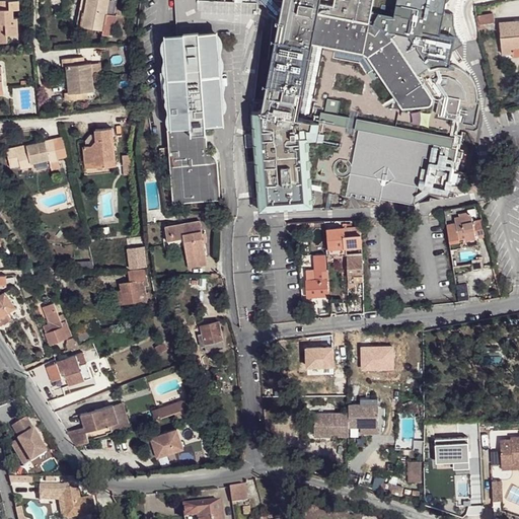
[(0,0),(0,42),(8,42),(7,34),(7,30),(18,29),(17,17),(14,17),(13,9),(19,9),(18,0),(0,0)]
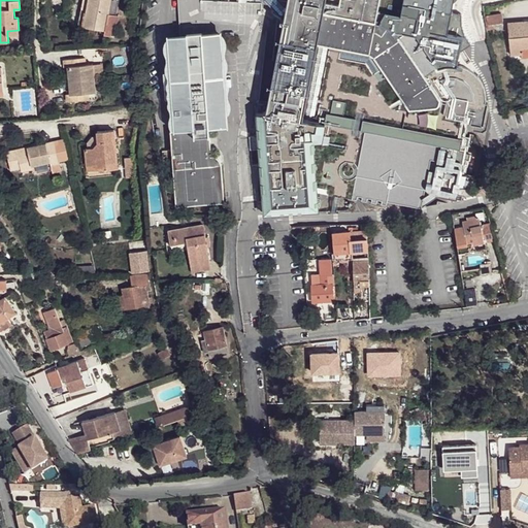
[(84,27),(88,0),(83,0),(78,26),(84,27)]
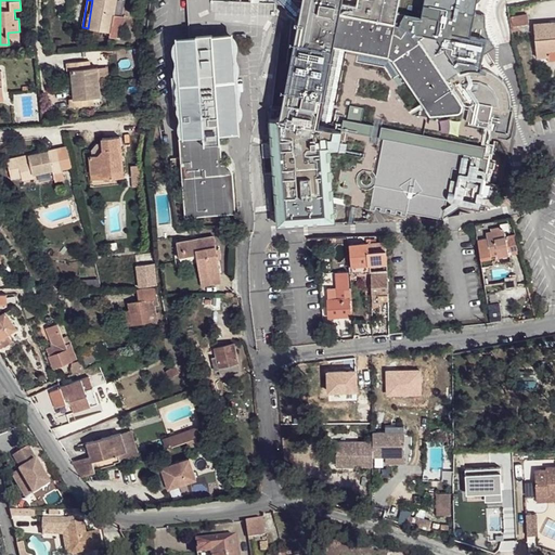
[(92,0),(88,28),(111,33),(110,37),(120,39),(125,16),(115,14),(116,0),(92,0)]
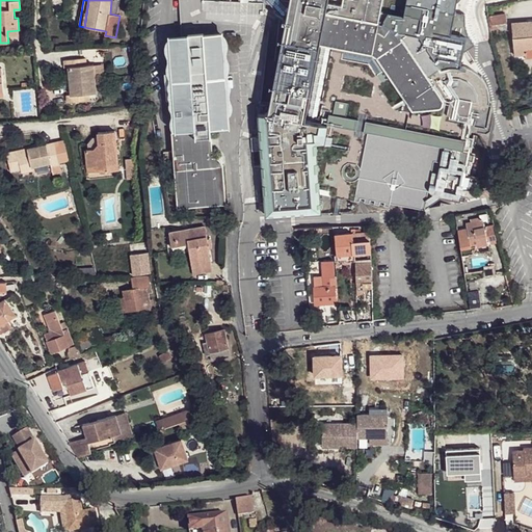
[(268,0),(283,18),(290,19),(272,113),(261,114),(269,217),(323,212),(321,188),(335,191),(335,197),(356,202),(361,202),(362,198),(367,198),(366,203),(371,204),(372,201),(376,202),(376,204),(381,205),(382,201),(387,202),(386,206),(392,207),(393,203),(424,209),(442,198),(460,204),(473,148),(464,145),(470,124),(476,126),(477,128),(489,131),(495,109),(493,104),(491,97),(487,90),(483,83),(477,77),(468,72),(459,69),(449,70),(441,72),(436,63),(447,56),(459,47),(431,4),(431,9),(430,14),(427,18),(423,20),(419,22),(414,21),(409,20),(405,14),(401,17),(396,20),(406,33),(402,36),(399,32),(396,29),(394,27),(388,24),(383,23),(381,22),(378,22),(382,0),(268,0)]
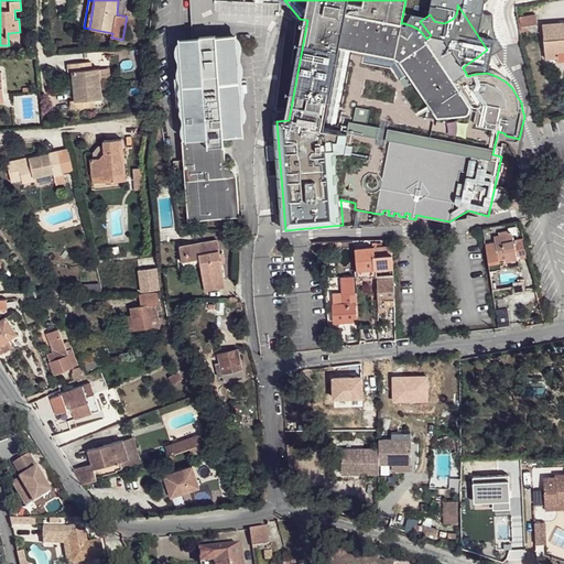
[(535,25),(534,15),(520,19),(522,29),(535,25)]
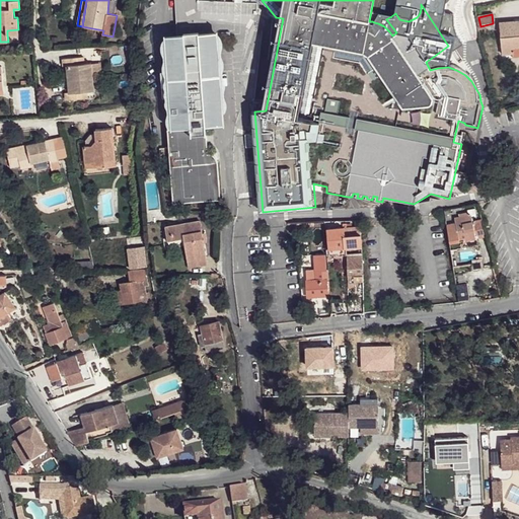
[(518,47),(518,25),(517,26),(516,21),(500,23),(503,55),(513,54),(513,48),(518,47)]
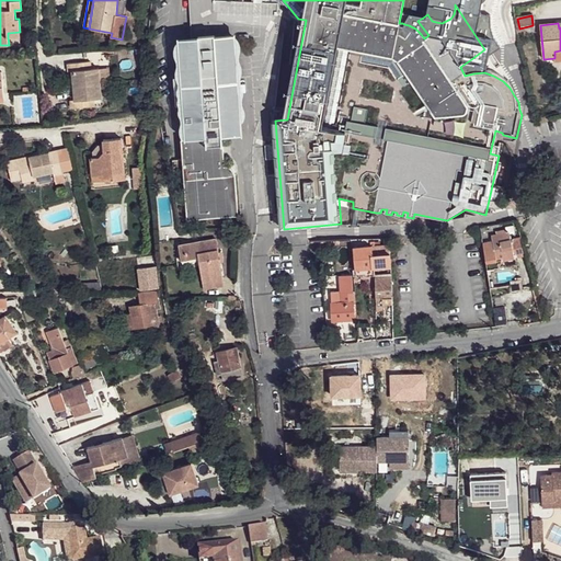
[(181,126),(182,138),(222,136),(243,134),(242,125),(237,35),(210,37),(210,34),(199,34),(199,36),(179,37),(182,83),(185,126),(181,126)]
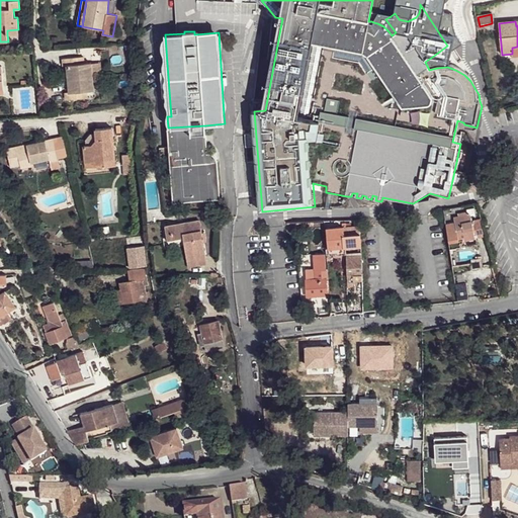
[(67,66),(70,92),(66,93),(67,100),(83,98),(82,92),(87,91),(94,90),(92,76),(91,64),(91,63),(85,64),(80,64),(79,57),(63,59),(64,66),(67,66)]
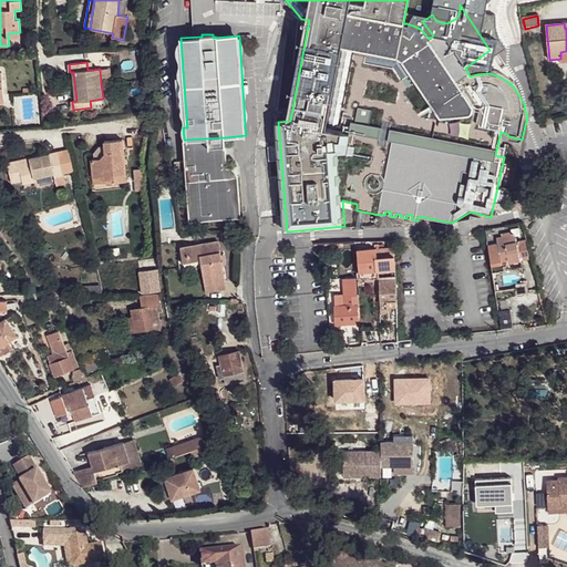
[(100,70),(101,83),(112,82),(111,69),(100,70)]
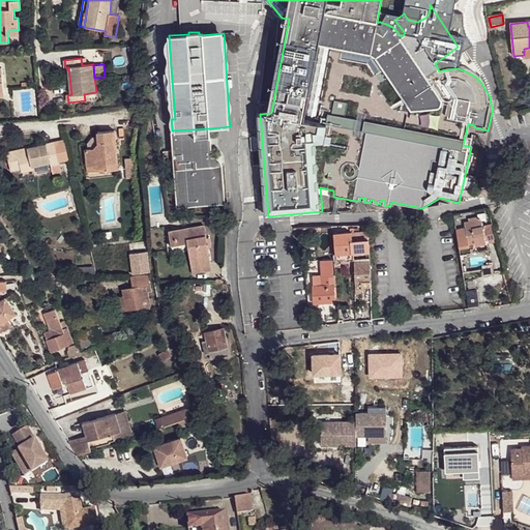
[(174,160),(177,207),(225,204),(223,167),(223,166),(222,163),(221,162),(221,159),(218,158),(217,157),(214,156),(212,156),(210,128),(172,130),(173,150),(164,151),(164,160),(174,160)]
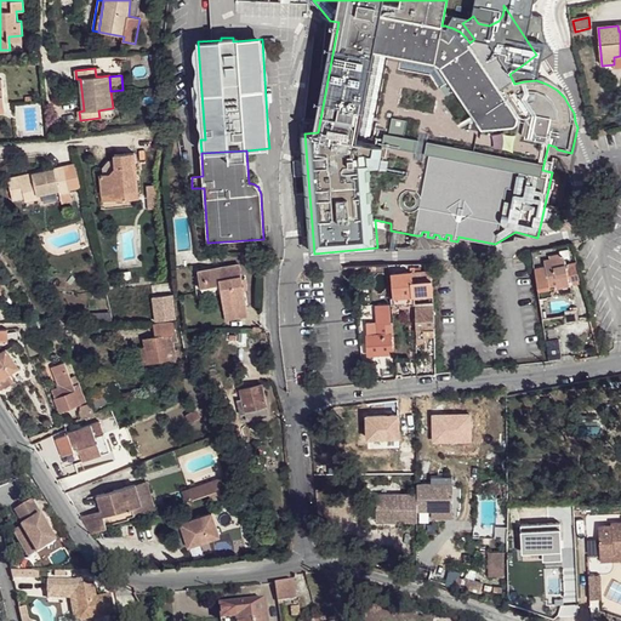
[(101,176),(103,195),(113,194),(113,197),(126,195),(126,199),(138,198),(135,153),(115,154),(115,167),(110,175),(101,176)]
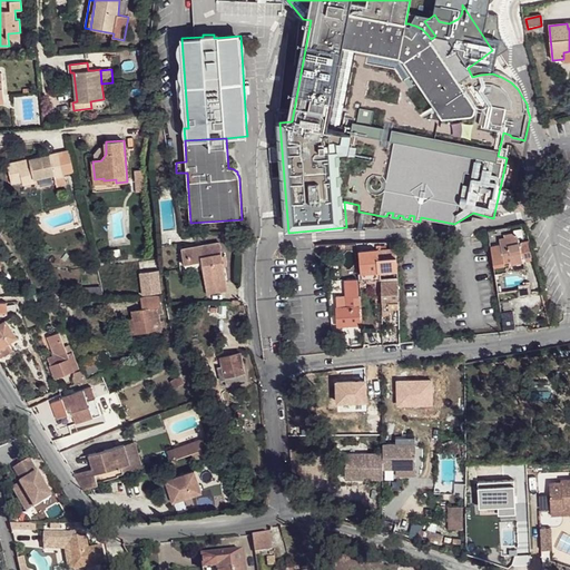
[(7,164),(11,184),(22,182),(23,185),(36,183),(36,179),(55,175),(55,178),(65,176),(59,153),(30,159),(31,164),(19,167),(18,161),(7,164)]
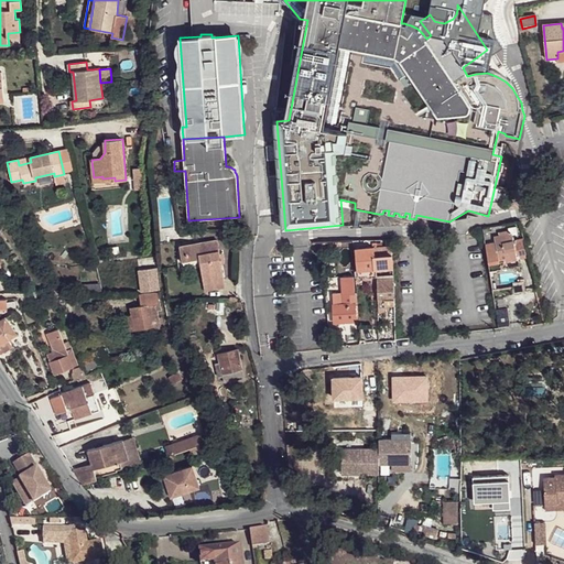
[(133,169),(134,190),(143,190),(141,167),(133,169)]
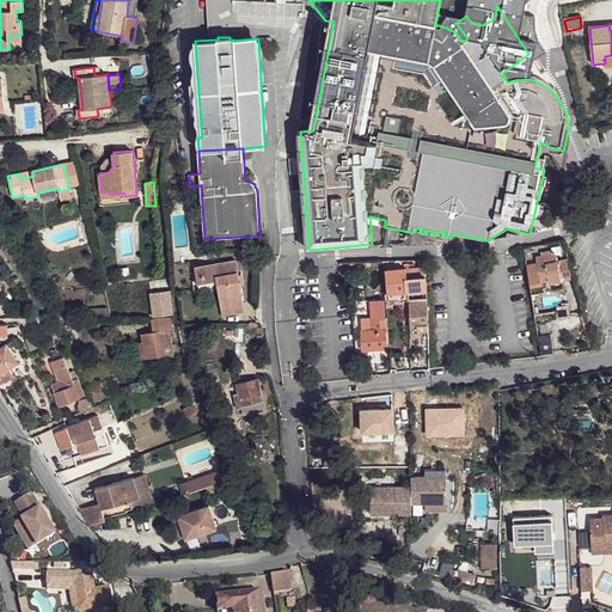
[(408,242),(410,232),(385,227),(385,220),(369,216),(372,244),(408,242)]
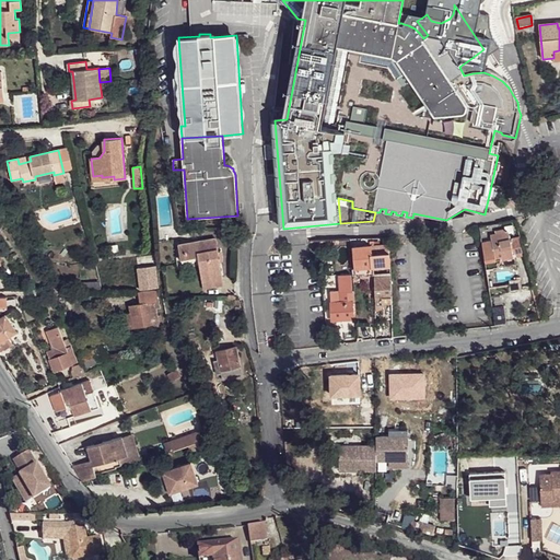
[(516,233),(514,225),(506,228),(508,233),(492,236),(493,242),(483,245),(487,271),(500,269),(502,260),(516,257),(512,240),(510,234),(516,233)]
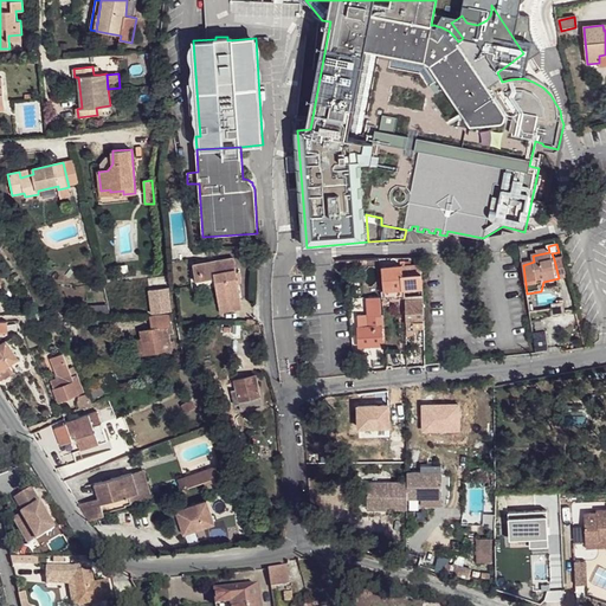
[(569,277),(565,257),(554,259),(559,278),(569,277)]
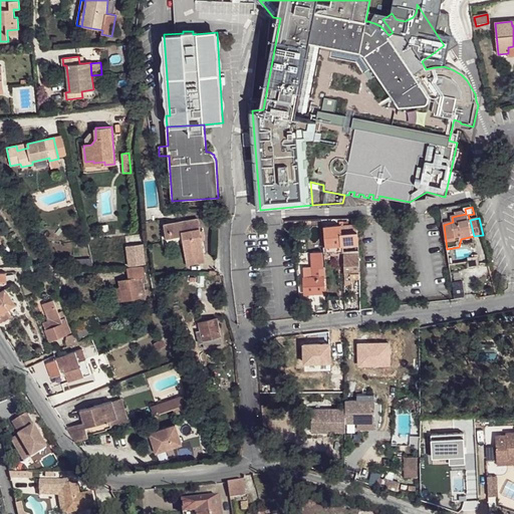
[(182,235),(186,258),(204,254),(199,219),(169,224),(171,237),(182,235)]
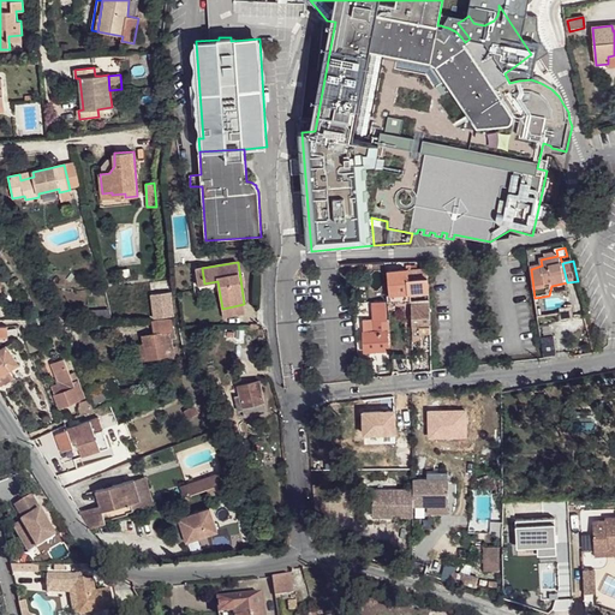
[(430,291),(430,278),(430,268),(412,269),(393,269),(394,291),(389,292),(389,298),(404,298),(404,292),(430,291)]
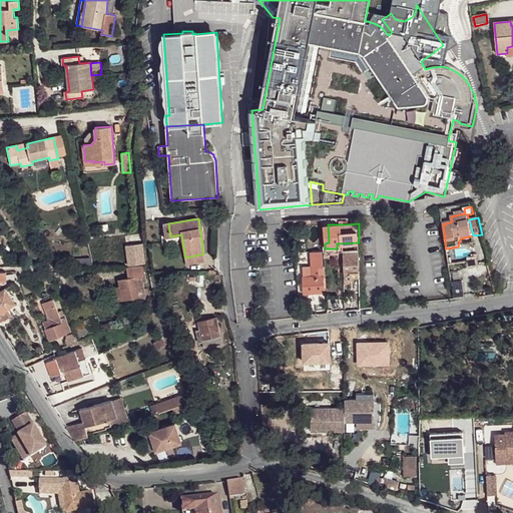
[(126,266),(145,265),(144,243),(125,244),(126,266)]
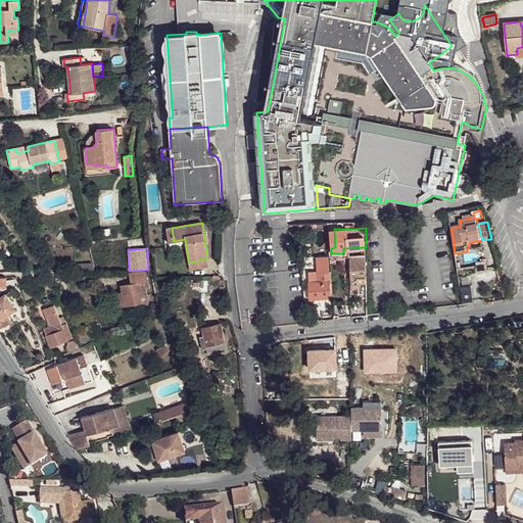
[(330,273),(330,257),(319,257),(320,283),(311,283),(311,298),(331,298),(330,283),(332,284),(332,273),(330,273)]
